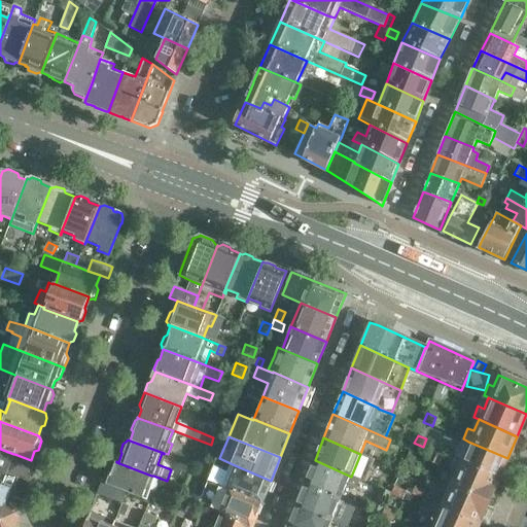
[(454,460),(459,463),(498,480),(507,458),(468,442),(464,452),(459,450),(454,460)]
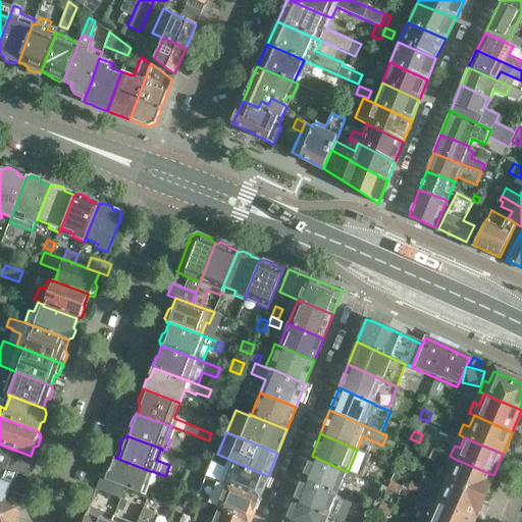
[(0,485),(3,478),(6,469),(14,450),(13,450),(0,445),(0,485)]
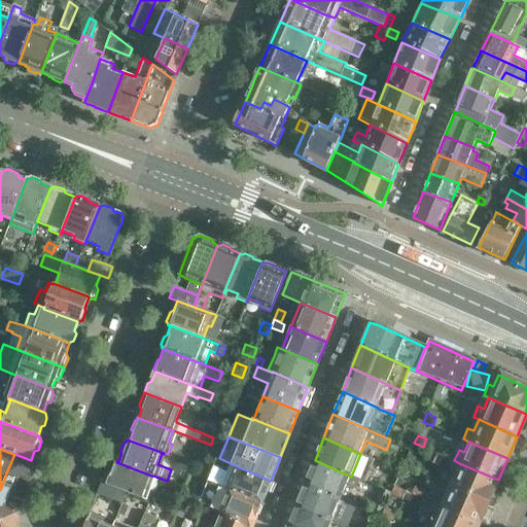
[(440,455),(431,451),(427,461),(435,464),(440,455)]
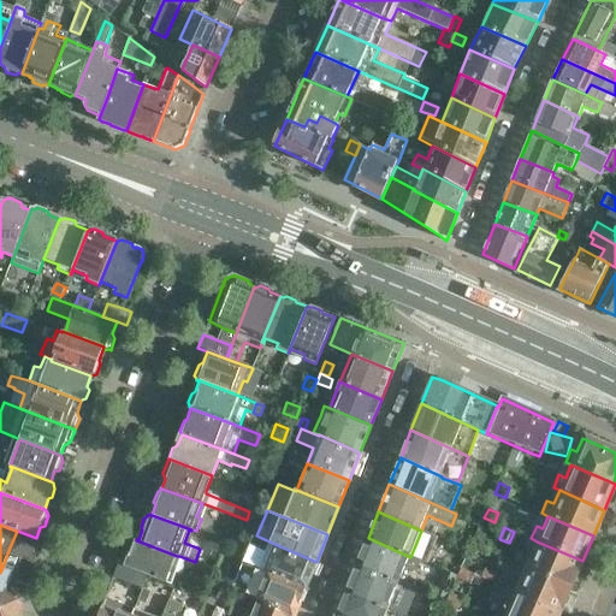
[(235,548),(238,538),(217,529),(213,538),(235,548)]
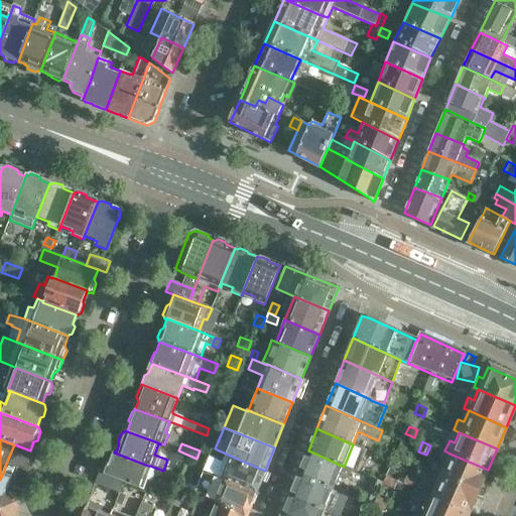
[(14,444),(6,464),(15,468),(30,473),(36,455),(35,453),(30,450),(14,444)]
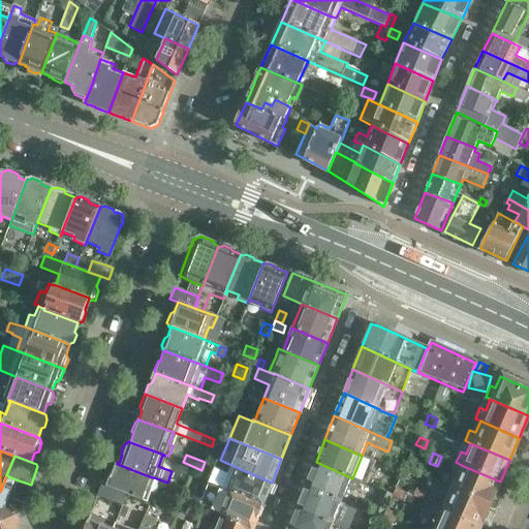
[(210,485),(215,486),(226,491),(229,492),(262,506),(272,483),(236,467),(220,460),(210,485)]
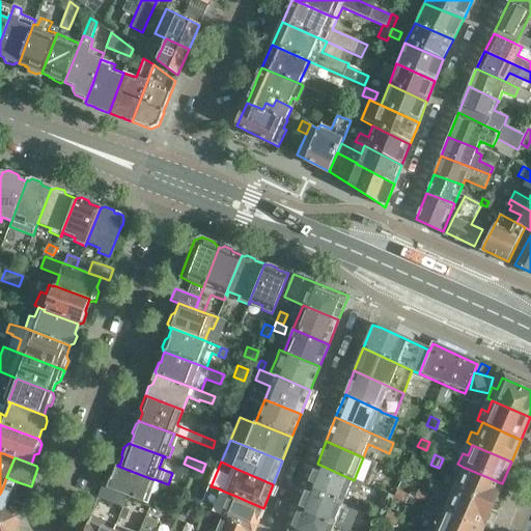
[(317,464),(308,487),(344,503),(348,491),(358,495),(363,483),(354,480),(317,464)]
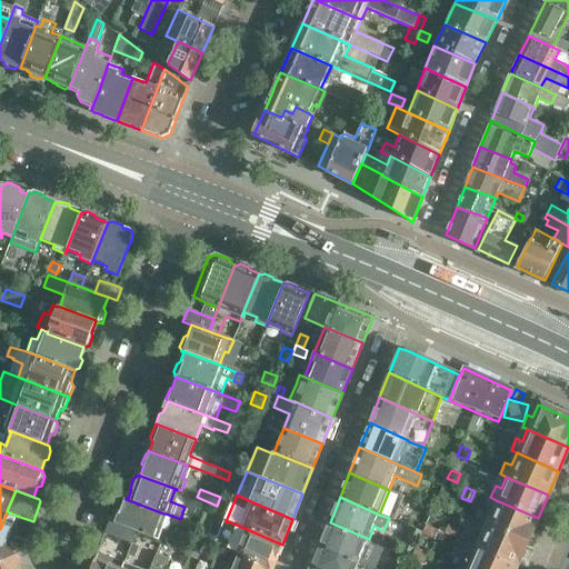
[(491,510),(486,523),(528,541),(538,518),(496,500),(490,497),(486,508),(491,510)]
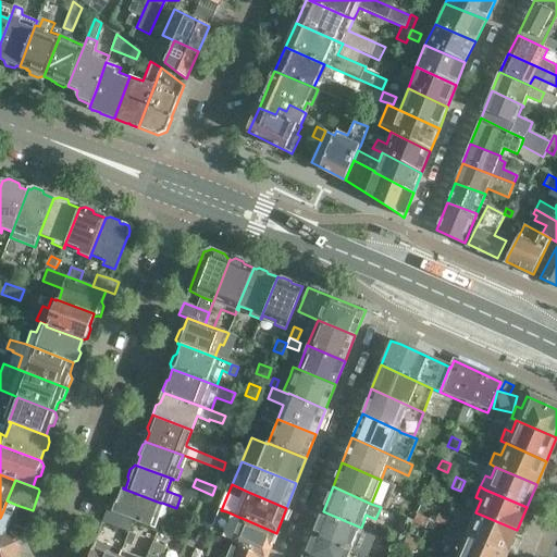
[(116,504),(113,512),(150,527),(155,516),(160,517),(165,505),(160,503),(123,489),(122,490),(119,490),(114,500),(116,504)]
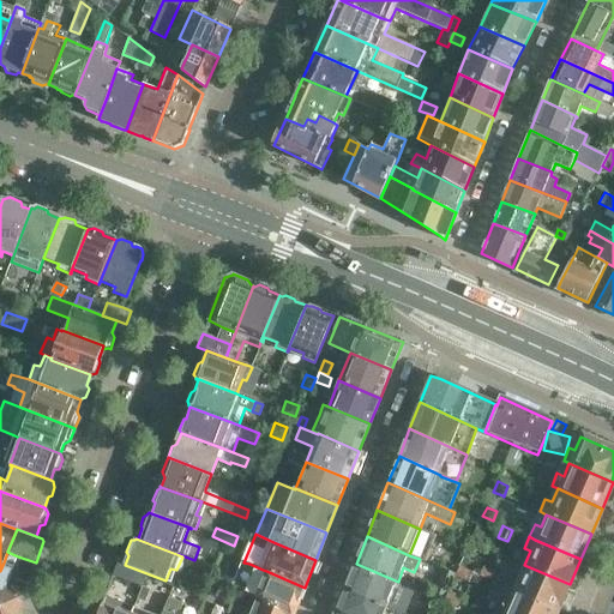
[(221,557),(232,561),(236,551),(224,546),(221,557)]
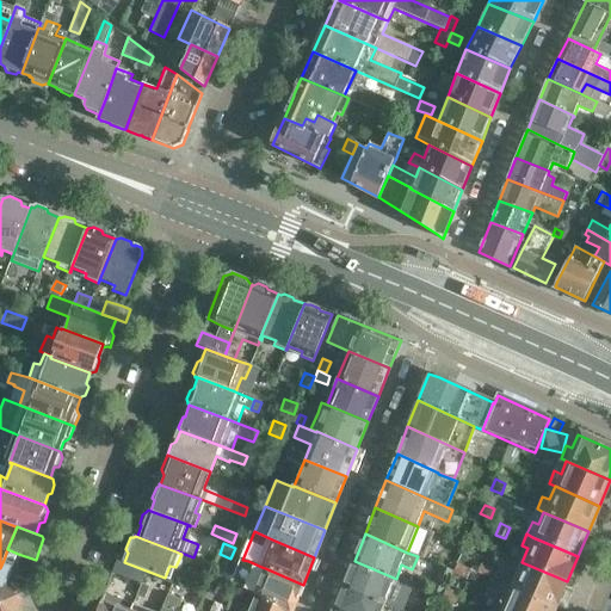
[(0,568),(0,610),(17,610),(28,581),(20,579),(12,575),(14,565),(4,560),(0,568)]
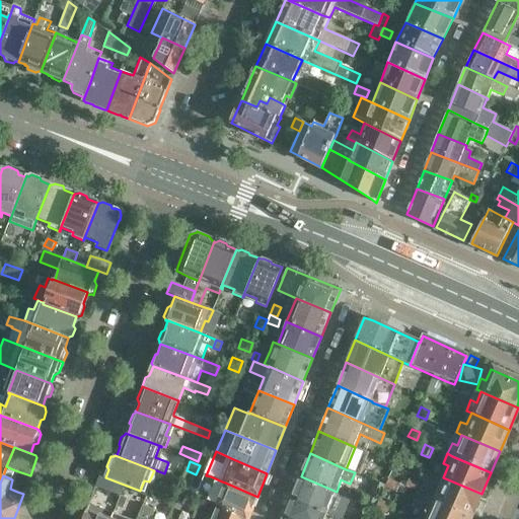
[(209,500),(216,504),(216,505),(218,506),(242,518),(248,518),(257,497),(225,483),(211,476),(203,497),(209,500)]
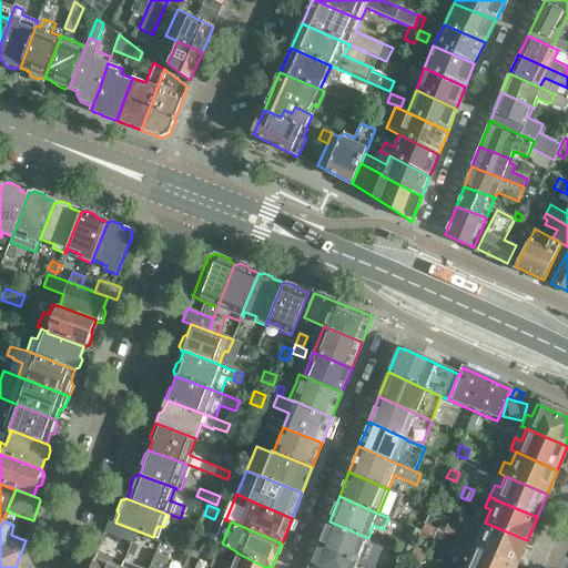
[(330,521),(320,546),(358,563),(368,538),(330,521)]
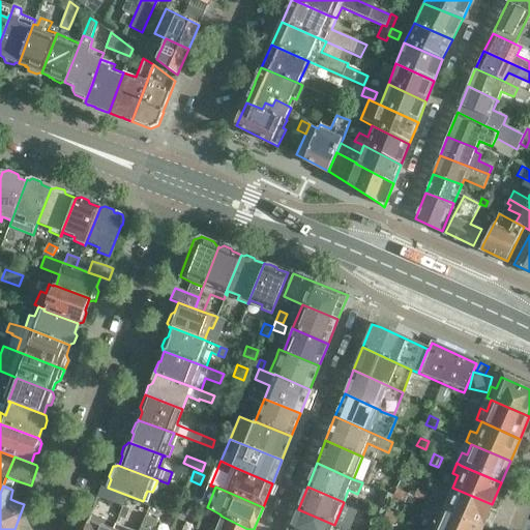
[(437,507),(443,510),(481,527),(492,504),(452,488),(447,499),(442,497),(437,507)]
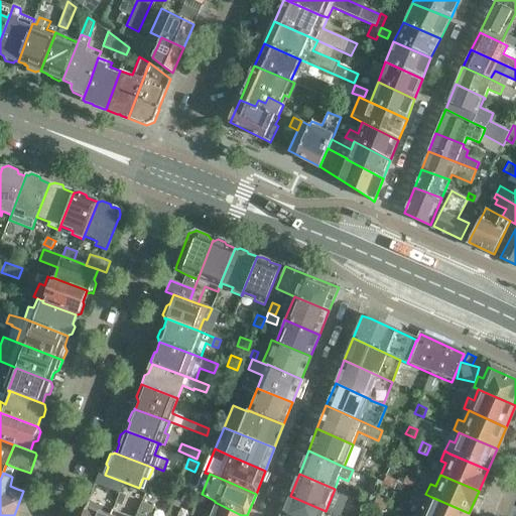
[(397,482),(386,477),(382,486),(393,491),(397,482)]
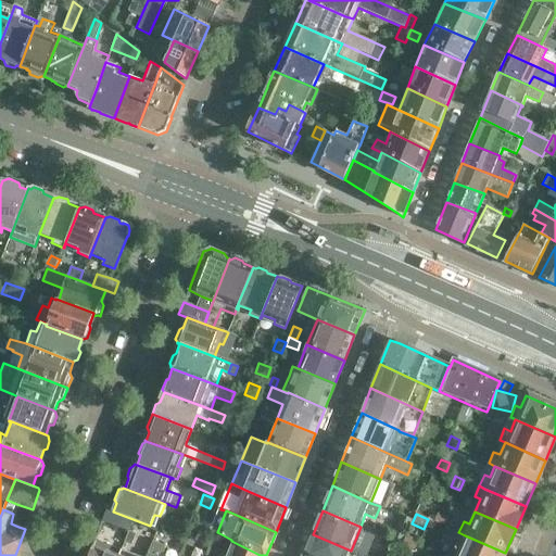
[(444,526),(447,518),(437,514),(432,521),(444,526)]
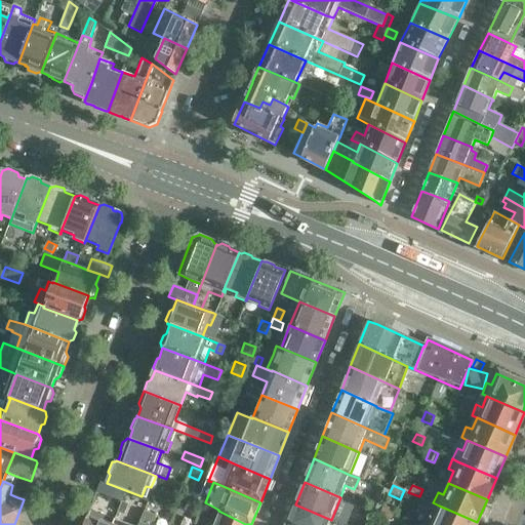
[(390,491),(376,486),(367,507),(380,513),(390,491)]
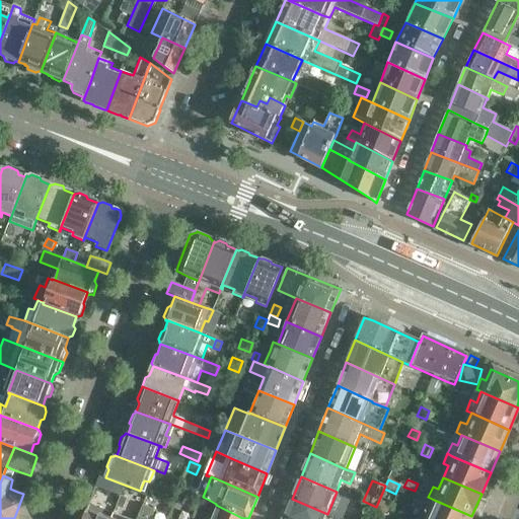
[(205,510),(209,500),(203,497),(199,507),(205,510)]
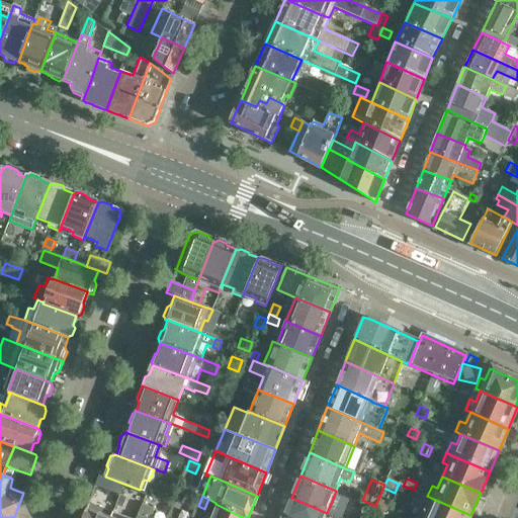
[(428,509),(424,517),(469,517),(470,515),(433,499),(427,496),(423,506),(428,509)]
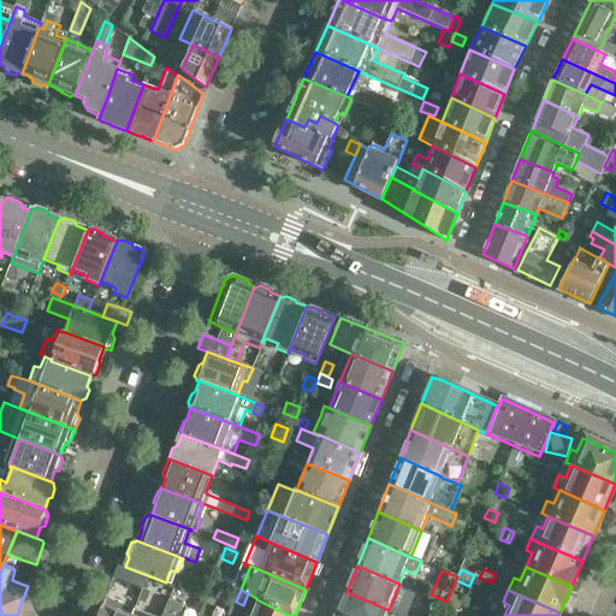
[(138,604),(146,608),(150,594),(143,591),(138,604)]
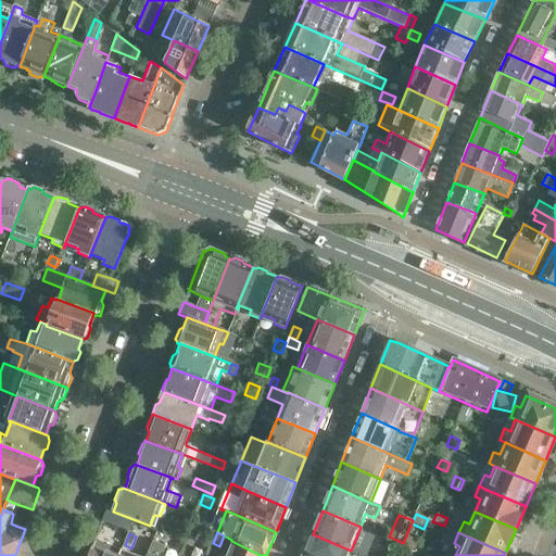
[(348,555),(351,551),(313,534),(303,555),(348,555)]
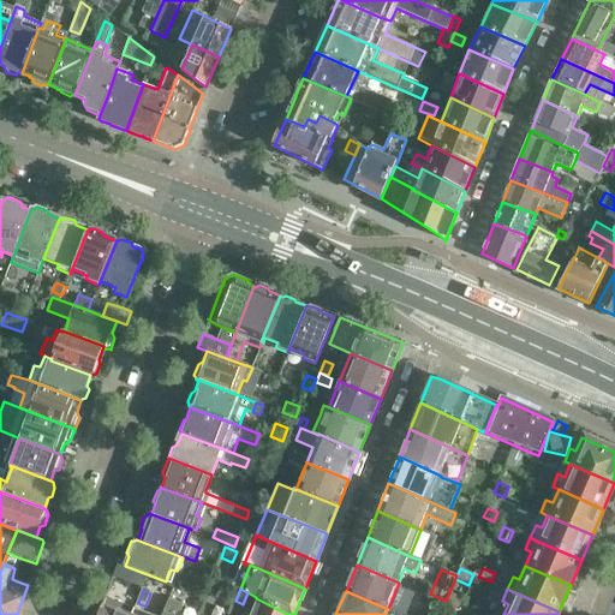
[(454,609),(459,598),(448,595),(443,605),(454,609)]
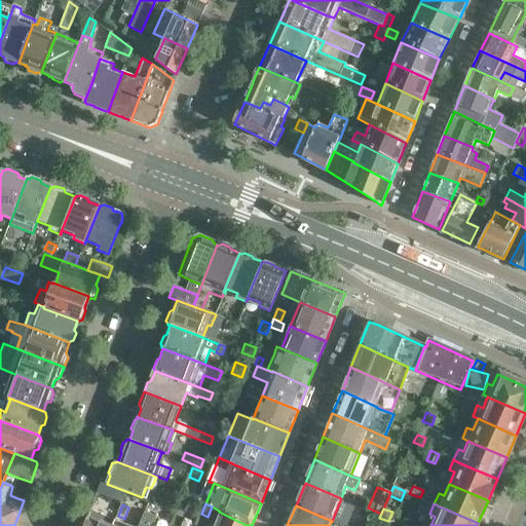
[(90,511),(88,517),(84,525),(113,525),(114,525),(101,521),(103,516),(90,511)]
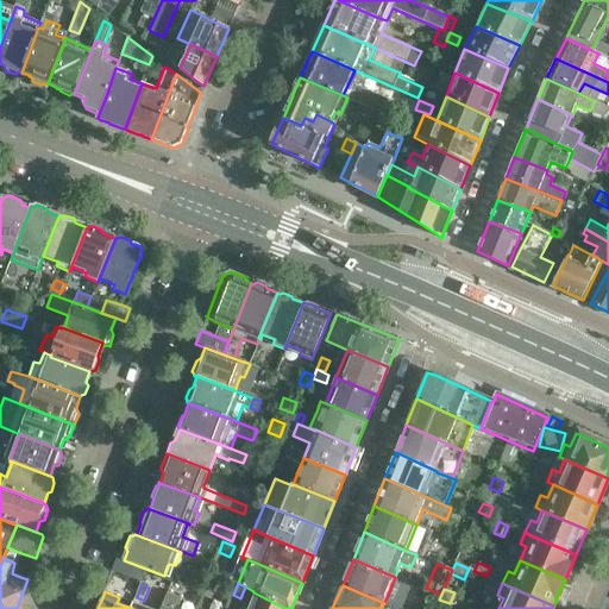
[(226,607),(230,608),(284,608),(256,594),(251,607),(230,598),(226,607)]
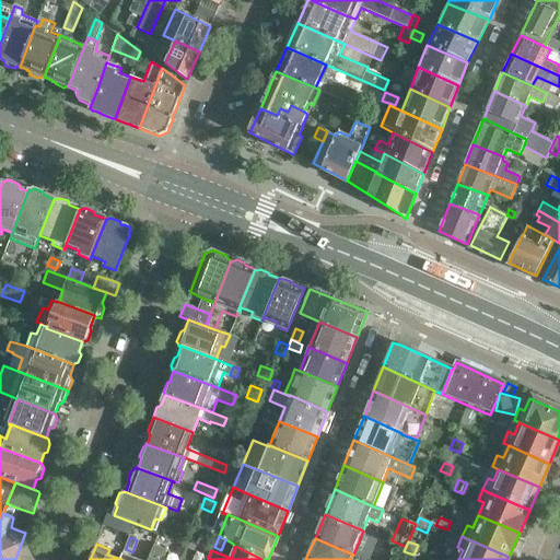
[(149,559),(158,559),(158,558),(162,556),(164,550),(154,547),(151,556),(149,559)]
